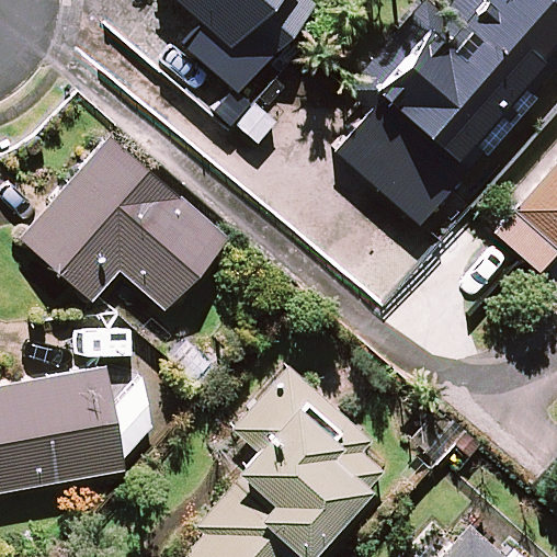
[(181,0),(194,11),(184,22),(196,34),(171,63),(222,106),(274,47),(316,0),(181,0)]
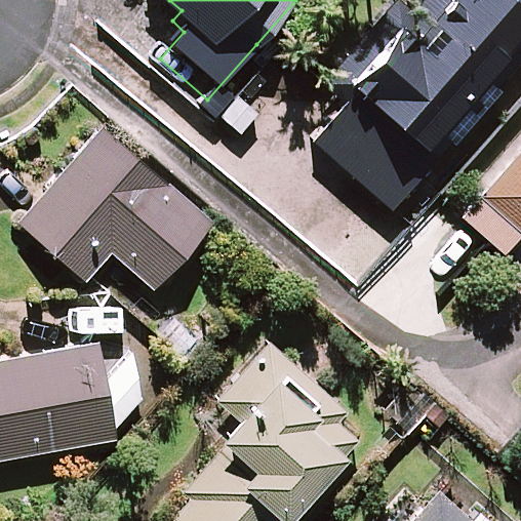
[(520,0),(425,0),(404,23),(390,10),(324,83),(347,104),(314,141),(390,209),(459,131),(486,102),(520,63),(520,0)]
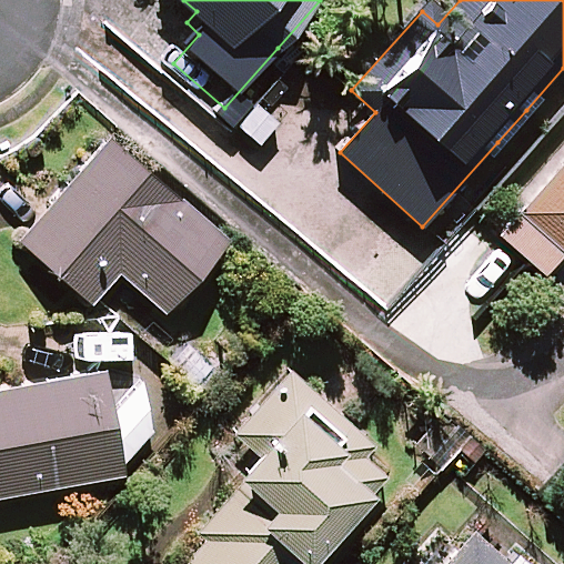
[(227,239),(110,140),(22,243),(93,303),(119,272),(165,312),(227,239)]
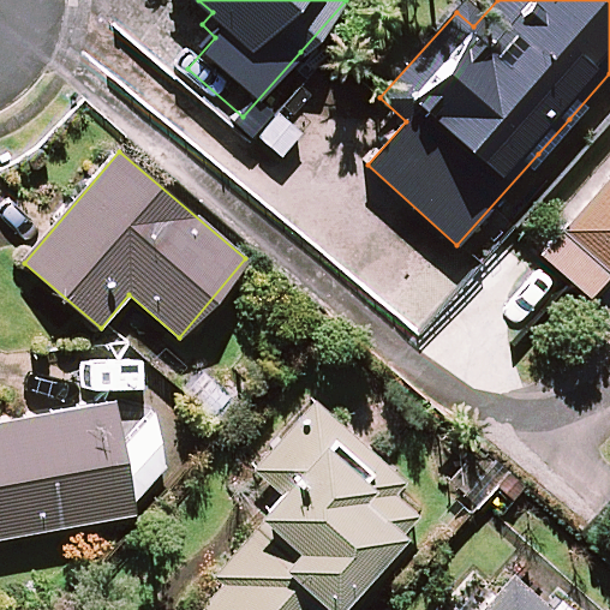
[(609,178),(543,256),(592,299),(609,277),(609,178)]
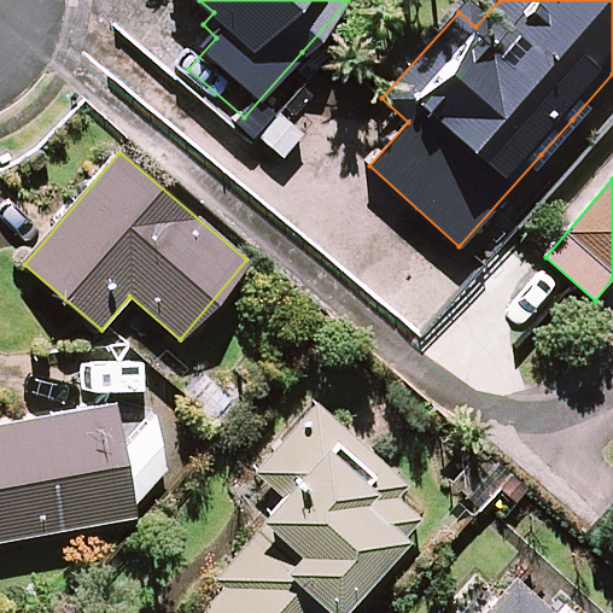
[(0,541),(134,515),(112,404),(0,425),(0,541)]
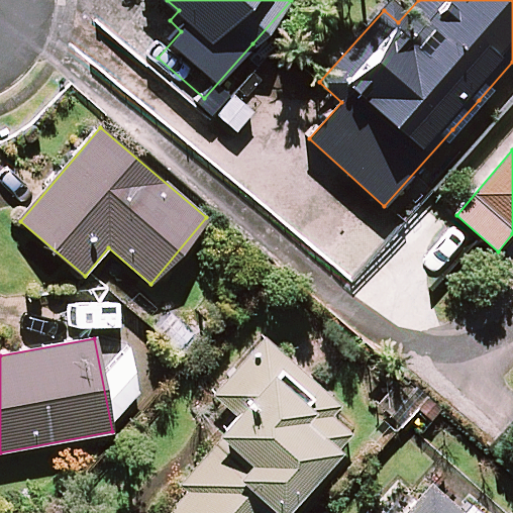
[(232,413),(217,429),(174,475),(190,490),(167,512),(275,512),(306,480),(357,425),(265,338),(212,394),(232,413)]
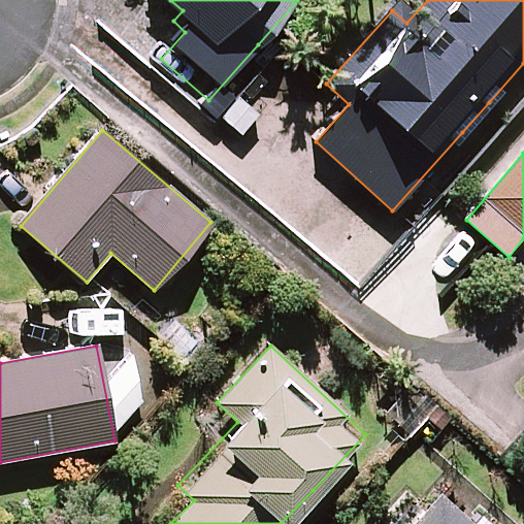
[(471,523),(440,495),(414,523),(471,523)]
